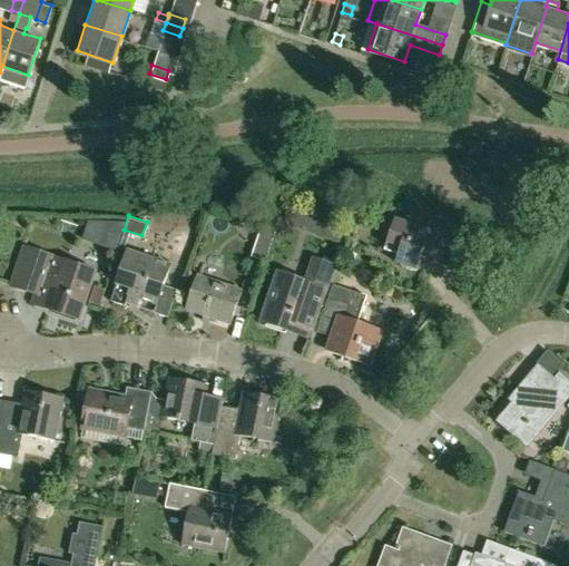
[(327,228),(340,233),(344,221),(332,216),(327,228)]
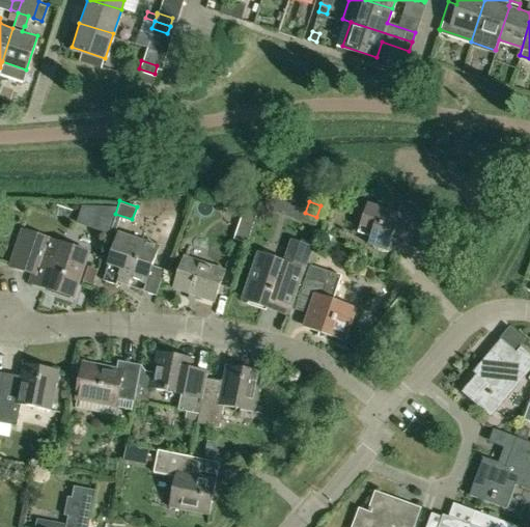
[(416,246),(424,221),(427,213),(400,204),(397,212),(367,201),(360,223),(372,227),(367,242),(387,248),(391,238),(416,246)]
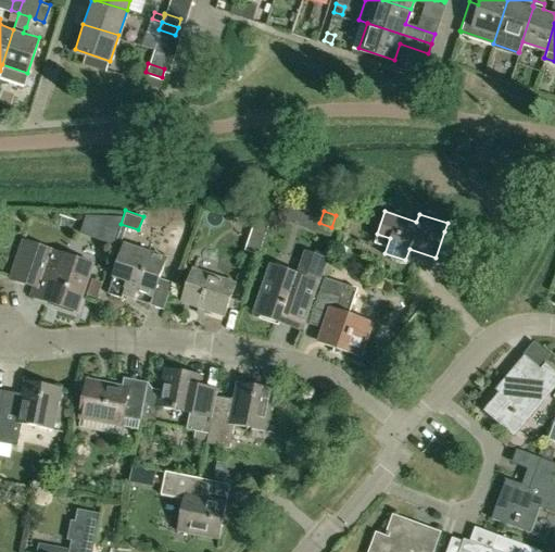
[(259,252),(265,231),(268,222),(254,217),(244,247),(259,252)]
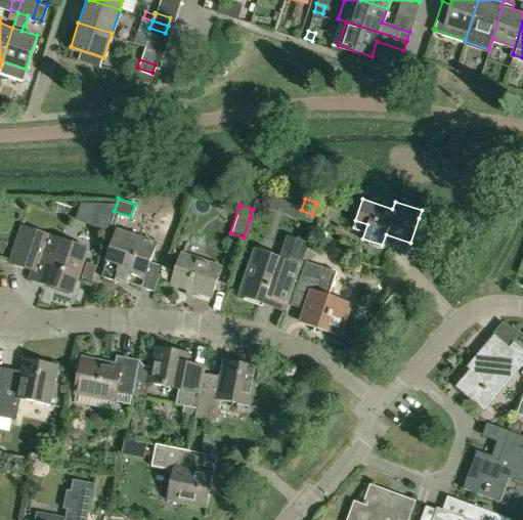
[(87,247),(44,232),(44,231),(22,223),(9,259),(33,267),(34,263),(47,267),(42,280),(72,291),(87,247)]
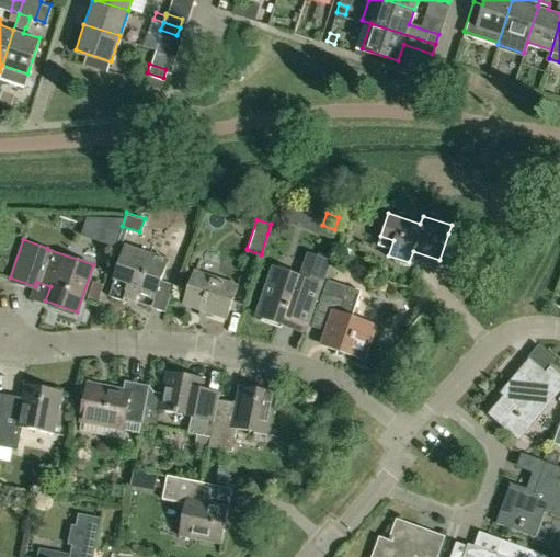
[(125,245),(109,294),(122,298),(124,292),(135,295),(136,291),(153,296),(167,259),(125,245)]
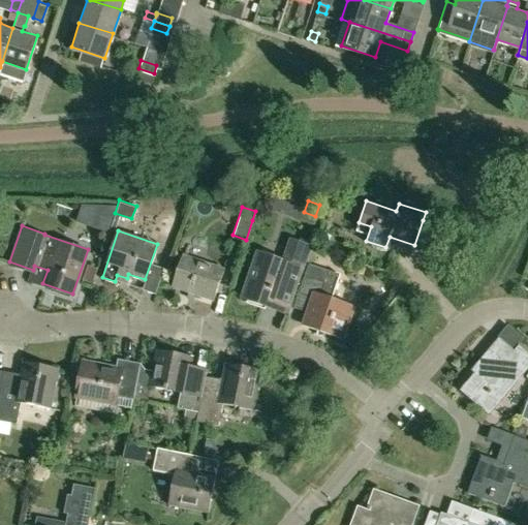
[(243,295),(273,305),(286,309),(308,245),(290,239),(283,260),(257,251),(243,295)]
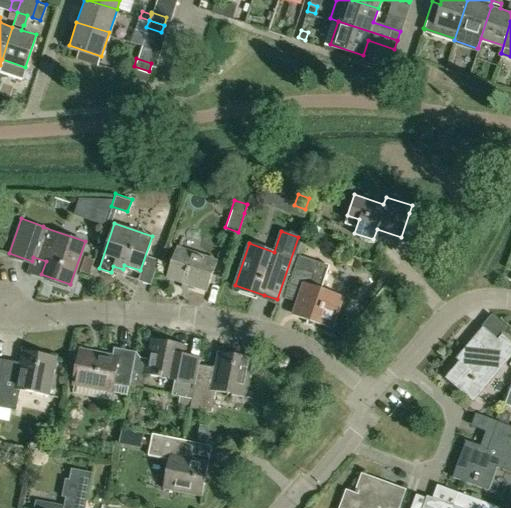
[(177,245),(167,275),(206,288),(216,258),(177,245)]
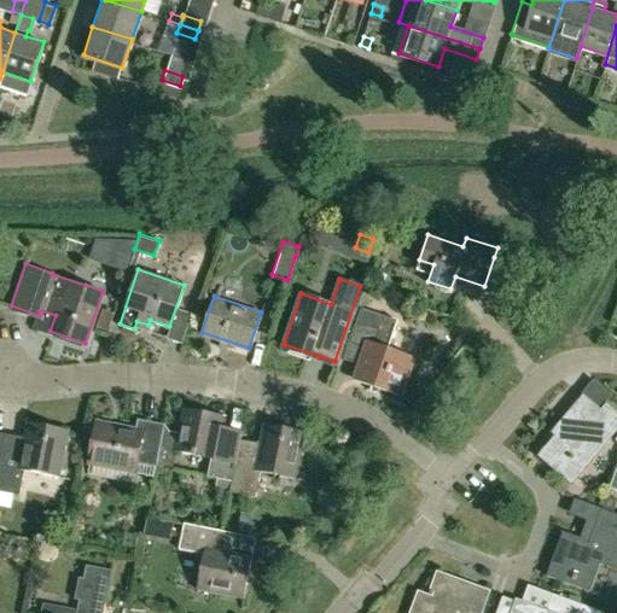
[(412,356),(386,348),(397,316),(361,303),(343,356),(359,362),(354,375),(400,391),(412,356)]
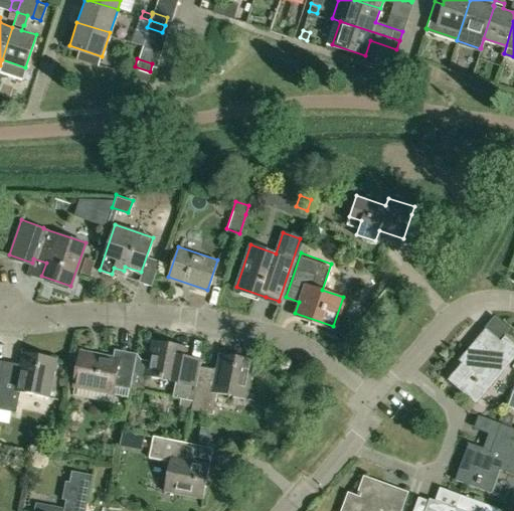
[(95,259),(86,256),(80,270),(90,273),(95,259)]
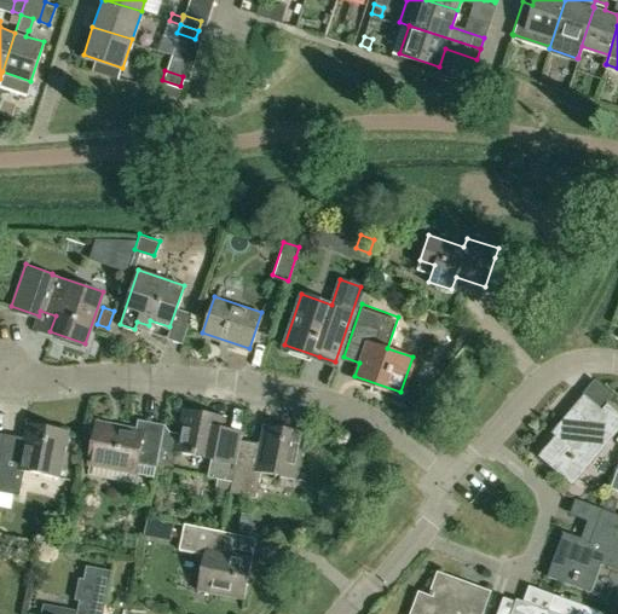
[(575,410),(538,453),(572,481),(617,426),(617,411),(606,401),(601,407),(583,393),(571,406),(575,410)]
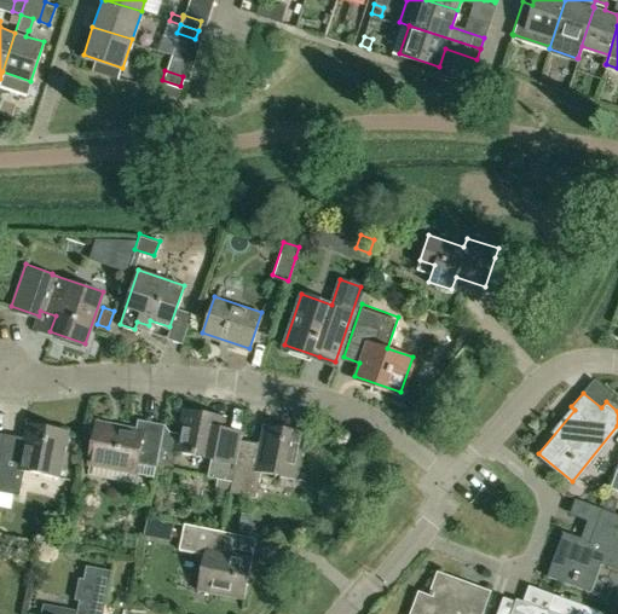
[(160,444),(174,447),(173,449),(211,456),(207,474),(231,479),(238,446),(240,441),(220,438),(225,415),(182,406),(177,432),(162,429),(160,444)]
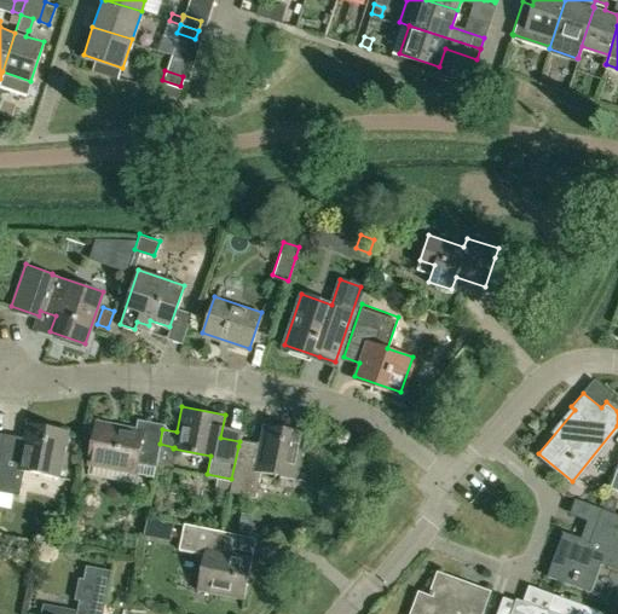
[(156,462),(160,444),(162,429),(163,422),(137,417),(134,427),(96,420),(87,462),(154,474),(156,462)]
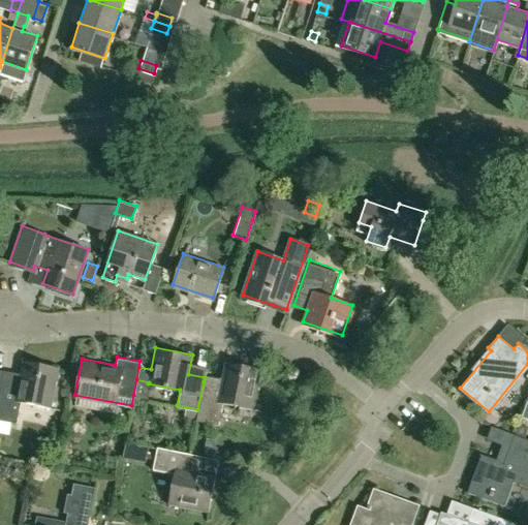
[(2,376),(0,387),(0,418),(17,421),(20,400),(51,406),(59,366),(22,359),(18,379),(2,376)]
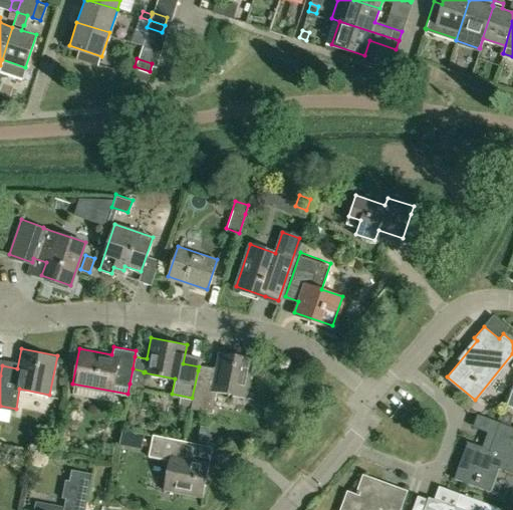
[(198,370),(192,398),(190,407),(212,412),(216,391),(246,396),(253,356),(218,350),(213,373),(198,370)]
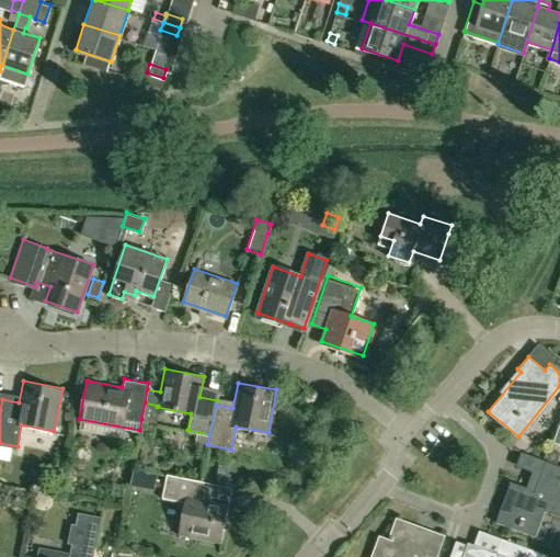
[(549,447),(545,459),(553,463),(558,451),(549,447)]
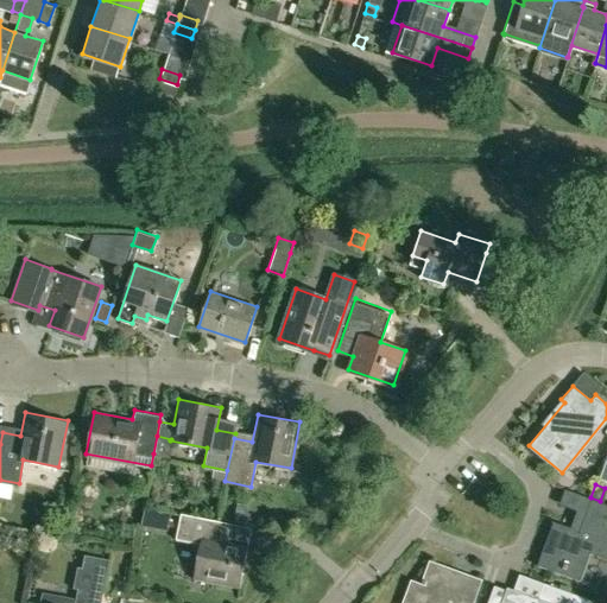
[(552,519),(537,563),(579,579),(589,551),(606,557),(606,502),(600,501),(590,497),(589,496),(579,528),(552,519)]
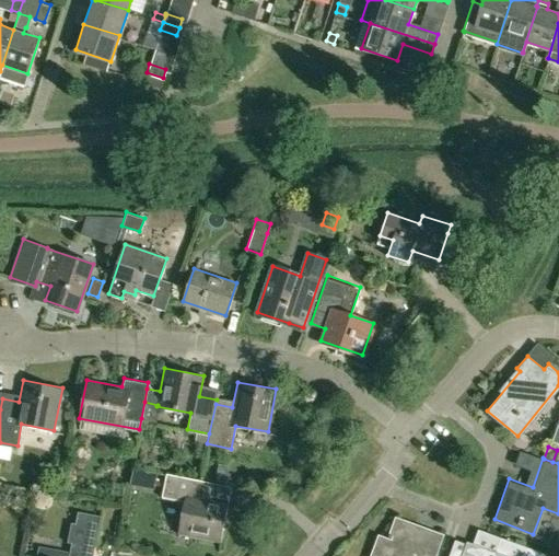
[(149,467),(146,485),(152,486),(155,470),(149,467)]
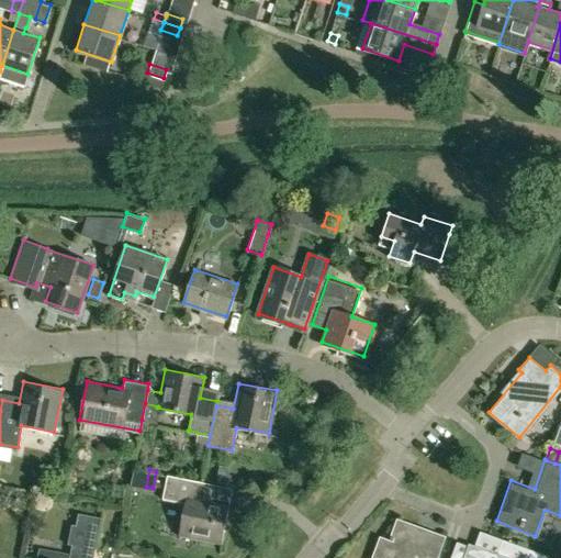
[(166,473),(161,497),(184,502),(178,534),(221,543),(228,503),(203,499),(206,481),(166,473)]
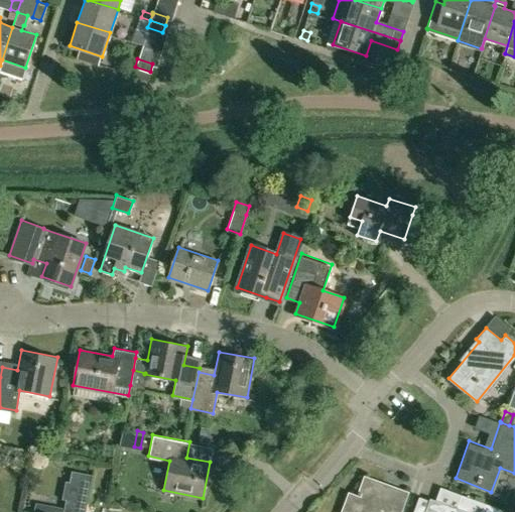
[(85,511),(92,476),(71,472),(70,480),(66,479),(61,497),(66,497),(62,511),(85,511)]
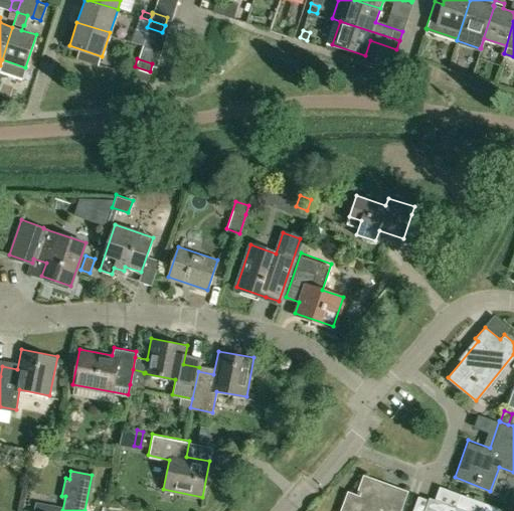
[(347,491),(341,509),(345,510),(398,510),(406,490),(363,474),(356,494),(347,491)]
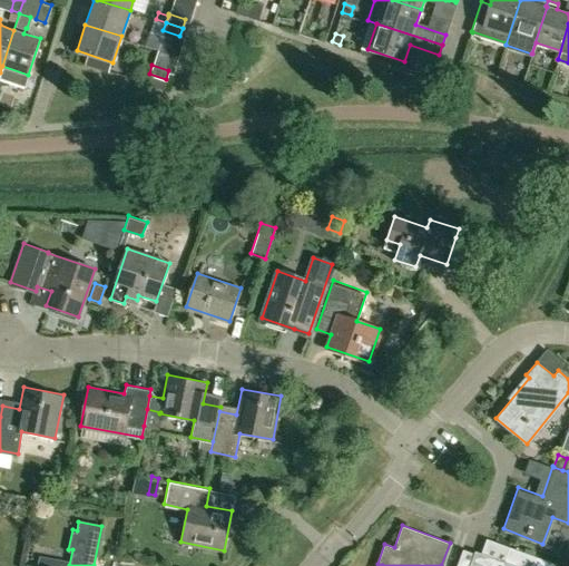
[(552,565),(555,562),(509,545),(503,559),(474,549),(468,565),(552,565)]
